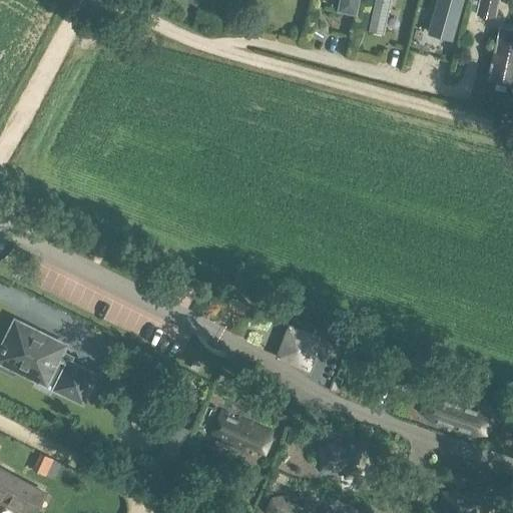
[(341,0),(339,9),(357,13),(359,0),(341,0)]
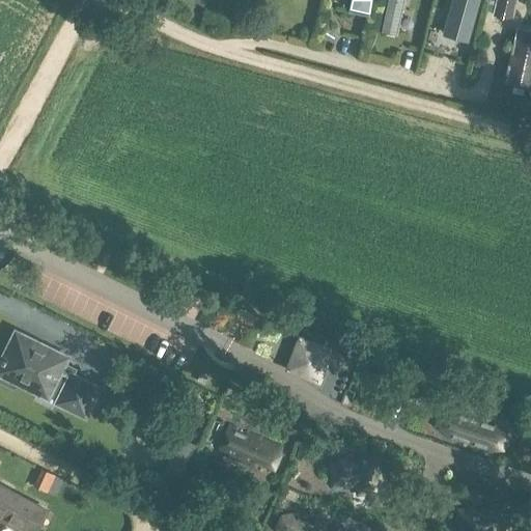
[(387,0),(381,30),(396,33),(403,0),(387,0)]
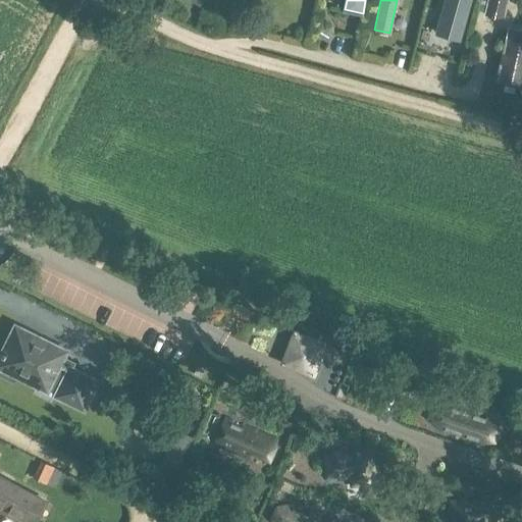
[(446,0),(436,34),(460,40),(470,0),(446,0)]
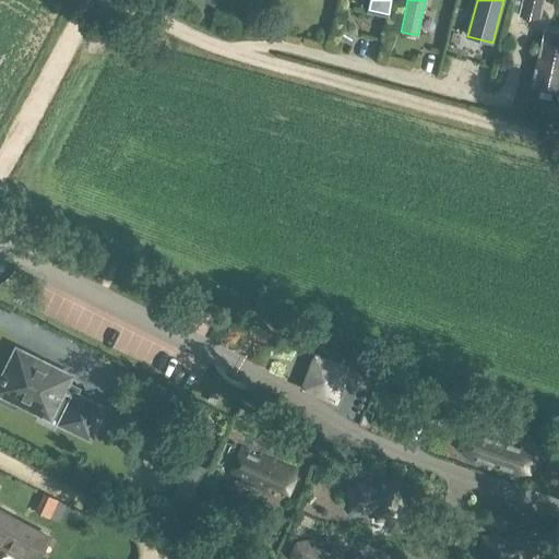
[(524,0),(521,18),(538,22),(543,0),(524,0)]
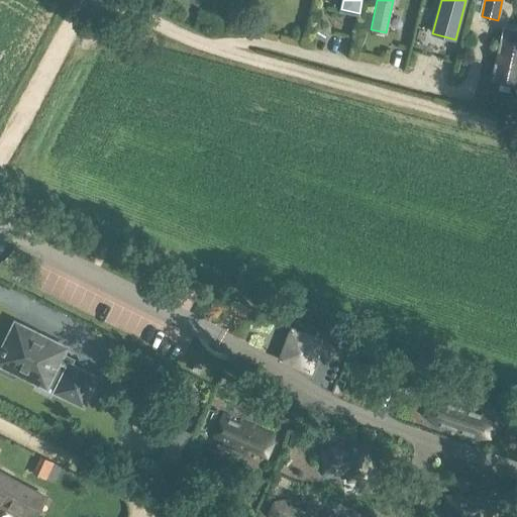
[(314,35),(323,40),(328,32),(318,27),(314,35)]
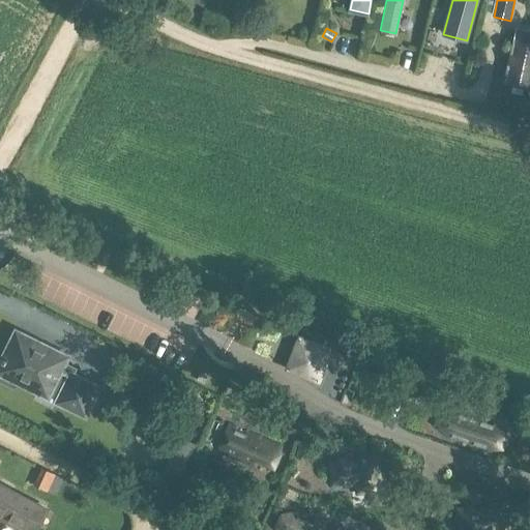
[(507,82),(529,87),(529,45),(516,41),(507,82)]
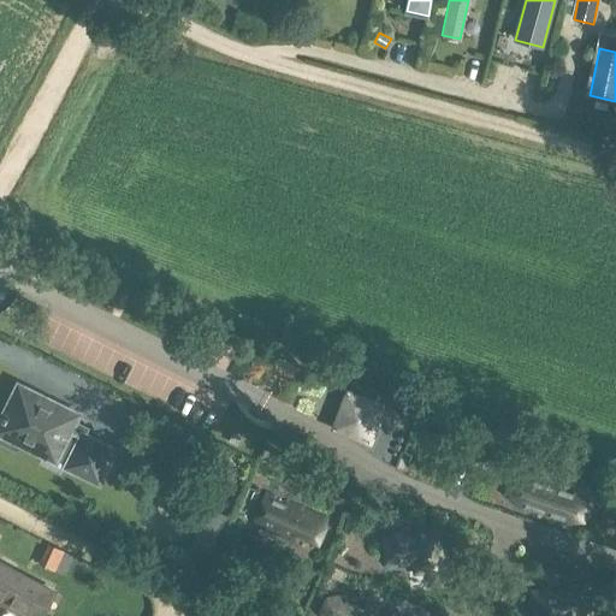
[(0,443),(15,451),(19,449),(22,445),(28,448),(42,455),(46,446),(70,458),(65,467),(98,483),(114,450),(83,434),(87,430),(75,424),(78,415),(35,394),(30,403),(13,395),(0,420),(0,443)]
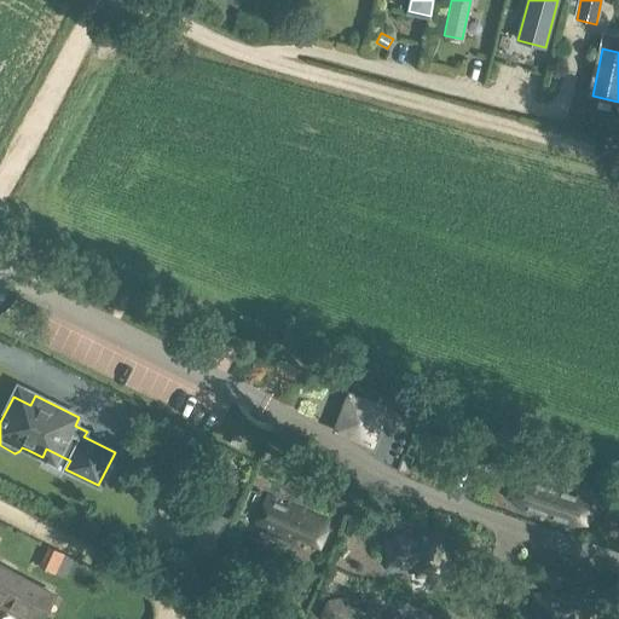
[(351,395),(337,428),(370,441),(383,409),(351,395)]
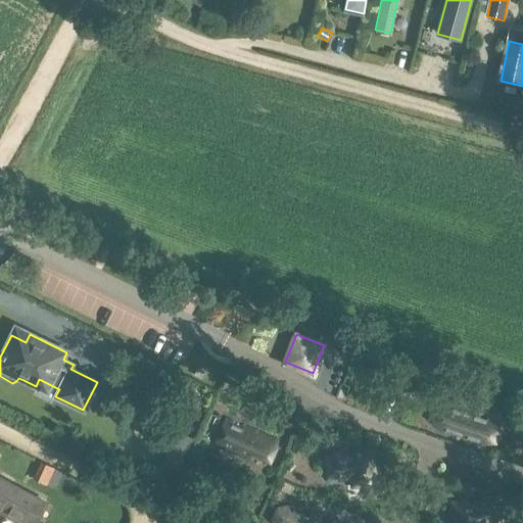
[(390,378),(388,386),(397,389),(400,381),(390,378)]
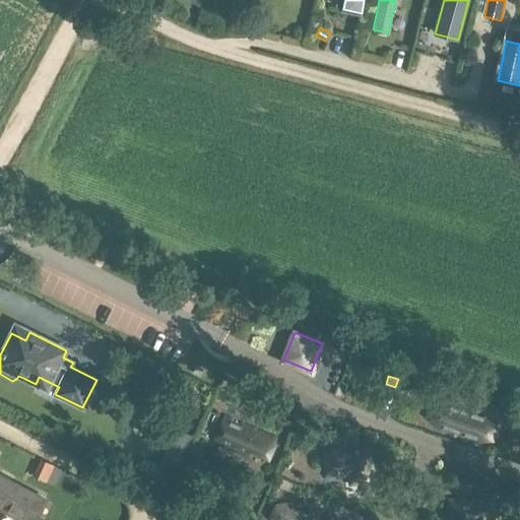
[(433,403),(428,419),(438,431),(443,432),(443,430),(459,435),(458,437),(463,439),(464,437),(476,441),(475,443),(481,444),(495,442),(499,427),(491,415),(485,414),(484,416),(472,412),(473,410),(467,408),(466,410),(451,405),(452,402),(449,401),(433,403)]
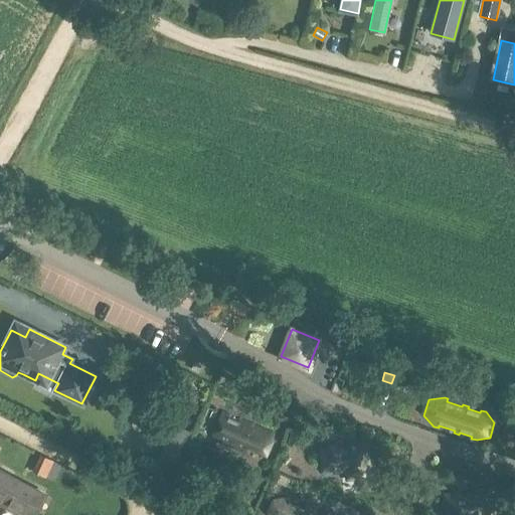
[(211,439),(247,454),(249,448),(267,455),(275,436),(240,420),(239,421),(228,417),(229,415),(222,412),(211,439)]
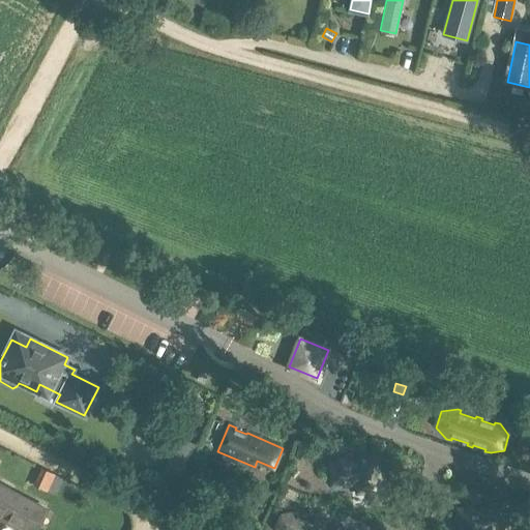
[(299,442),(294,458),(301,460),(305,444),(299,442)]
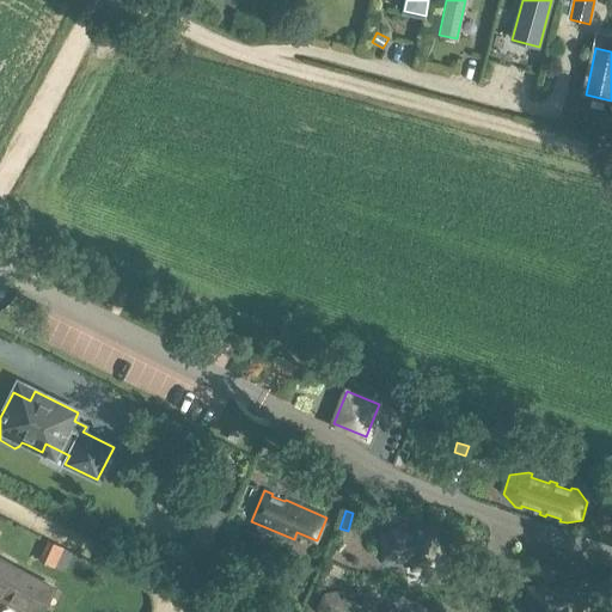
[(365,510),(355,515),(360,527),(369,524),(365,510)]
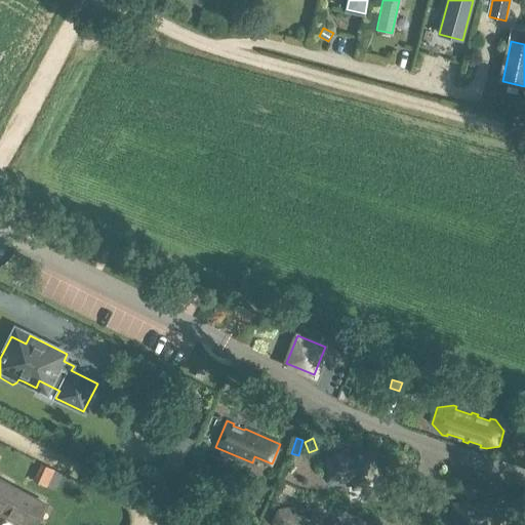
[(375,449),(326,454),(328,485),(351,483),(352,491),(376,488),(376,480),(378,479),(375,449)]
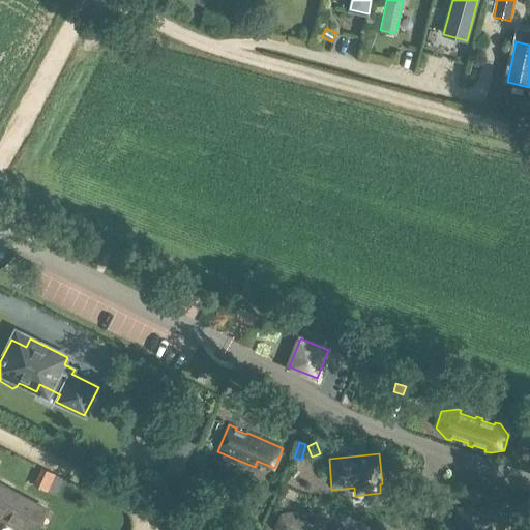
[(33,487),(54,496),(62,478),(41,469),(33,487)]
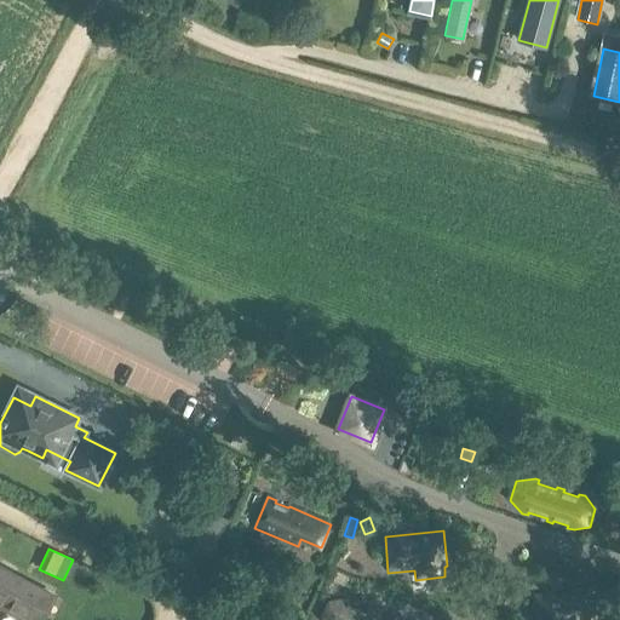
[(0,566),(0,607),(10,612),(13,607),(38,619),(40,619),(55,595),(0,566)]
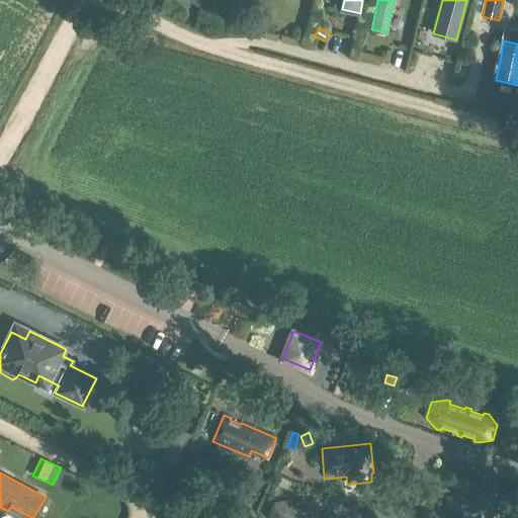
[(281,478),(278,486),(287,490),(291,482),(281,478)]
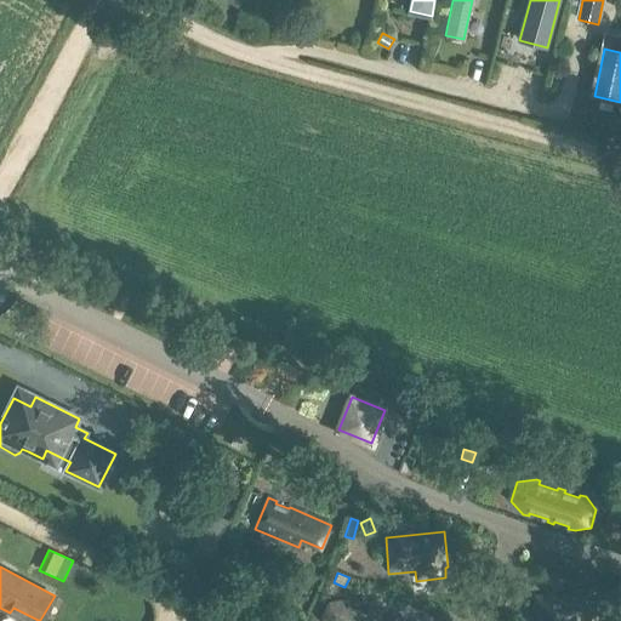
[(590,592),(536,598),(539,620),(591,620),(593,620),(590,592)]
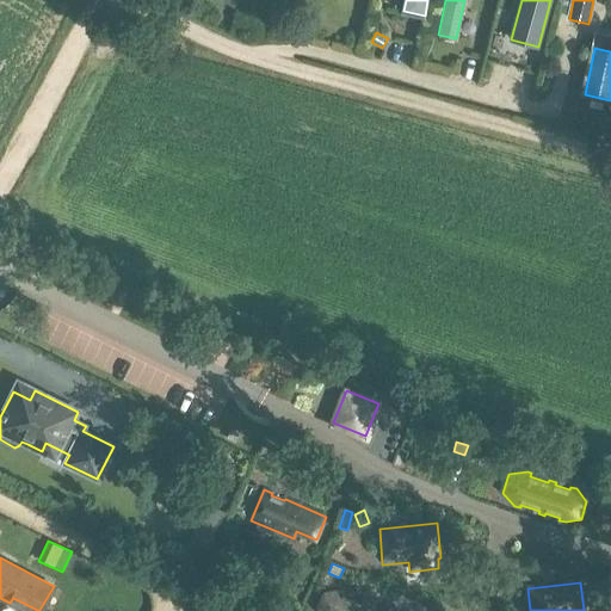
[(493,585),(489,594),(501,599),(506,591),(493,585)]
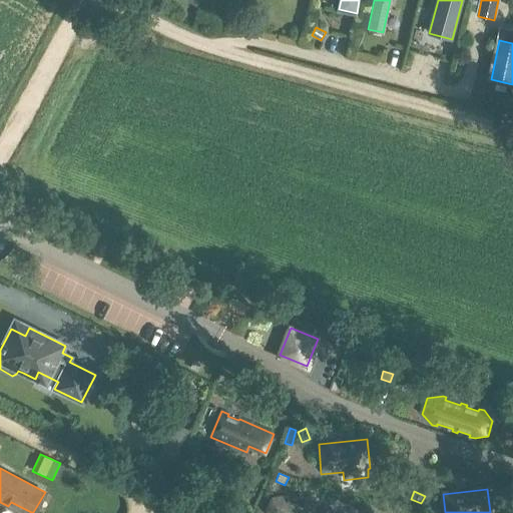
[(288,495),(278,512),(323,512),(322,512),(288,495)]
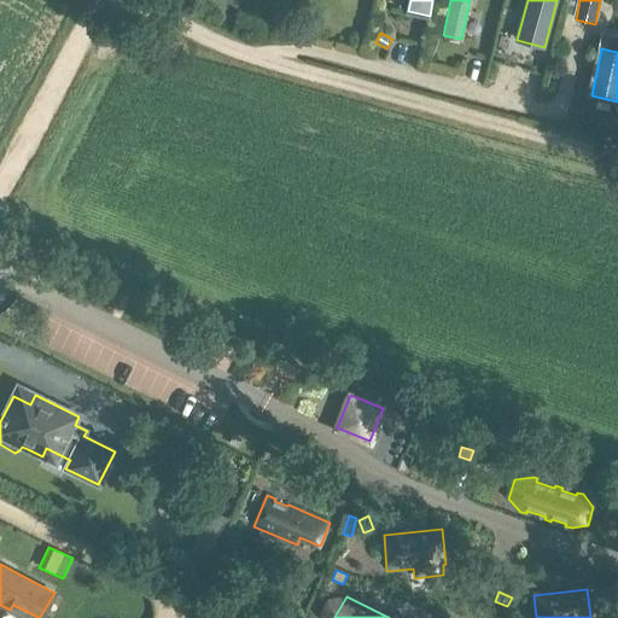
[(295,605),(289,613),(296,617),(301,617),(305,612),(295,605)]
